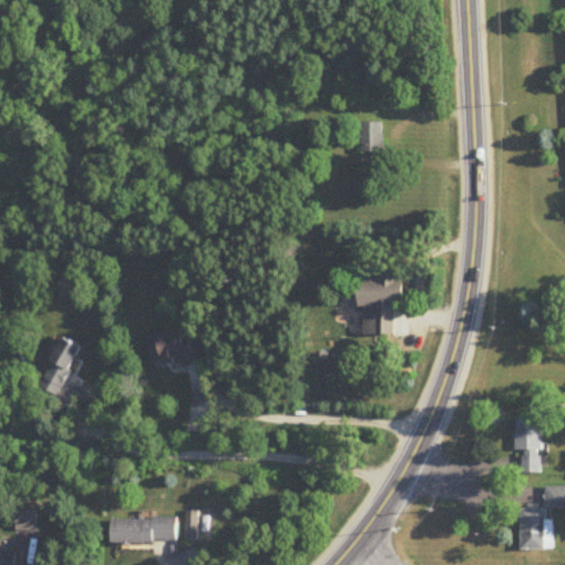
[(382,122),(361,122),(361,153),(382,153),(382,122)]
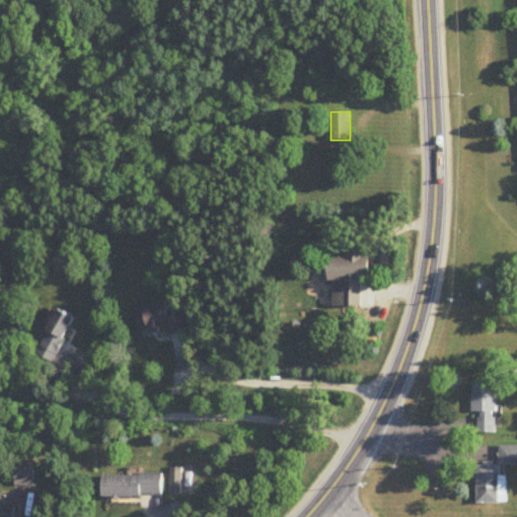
[(331,307),(369,307),(370,299),(361,299),(362,282),(368,282),(368,250),(345,249),(344,255),(327,255),(327,281),(333,282),(331,307)]
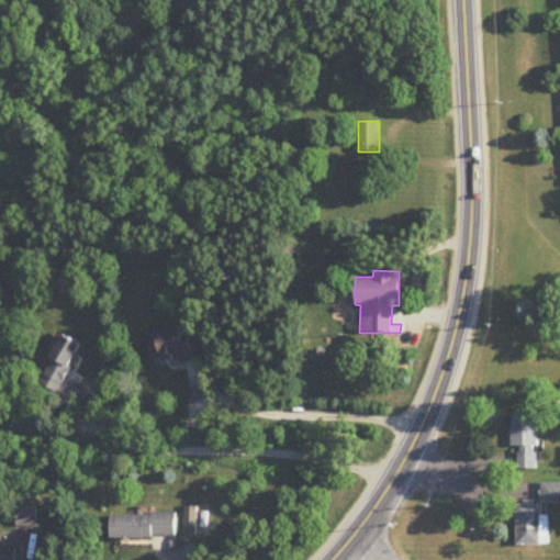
[(152,367),(198,359),(193,332),(185,333),(183,327),(146,333),(152,367)]
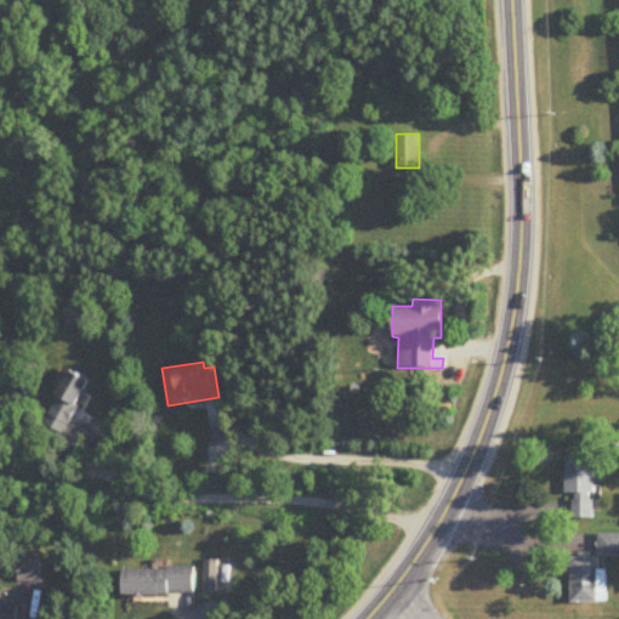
[(43,424),(63,433),(87,376),(66,368),(43,424)]
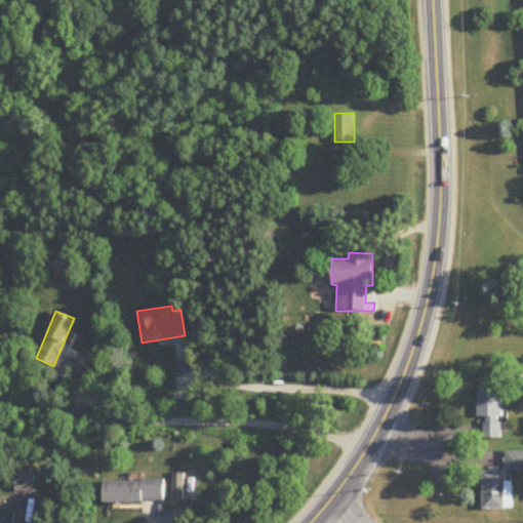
[(500,387),(477,387),(476,415),(483,415),(482,436),(499,437),(500,387)]
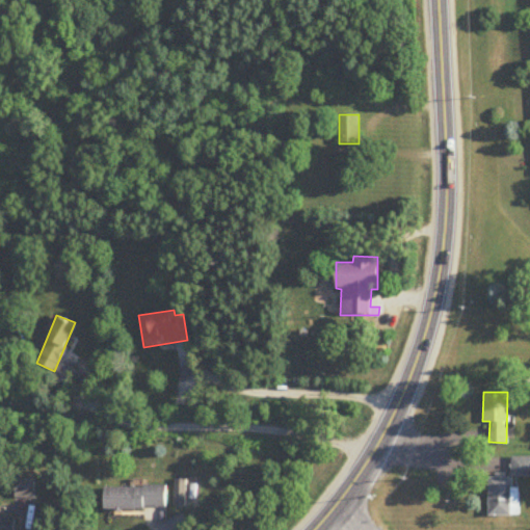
[(529,474),(529,455),(511,455),(511,474),(529,474)]
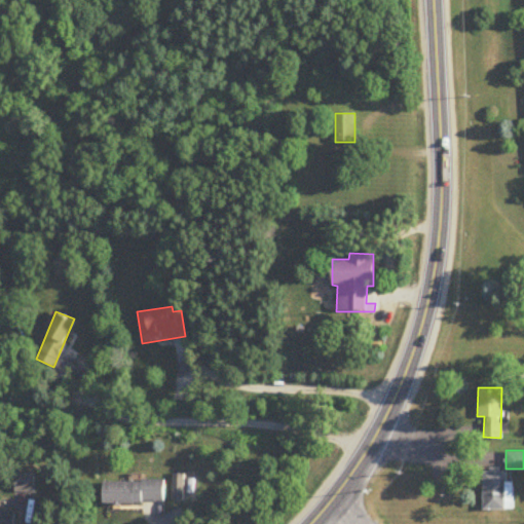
[(513,482),(504,482),(504,469),(483,469),(483,509),(513,509),(513,482)]
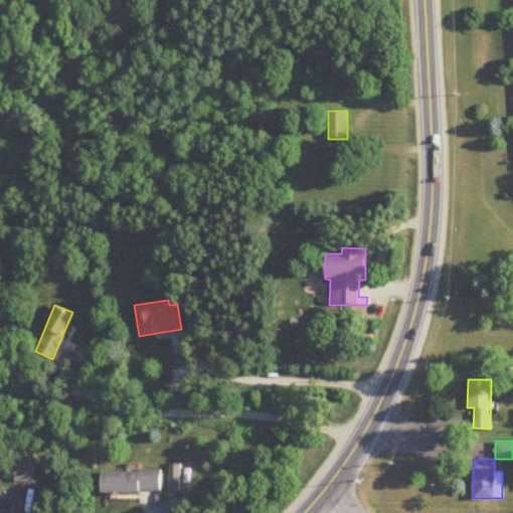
[(159,470),(100,470),(100,491),(159,491),(159,470)]
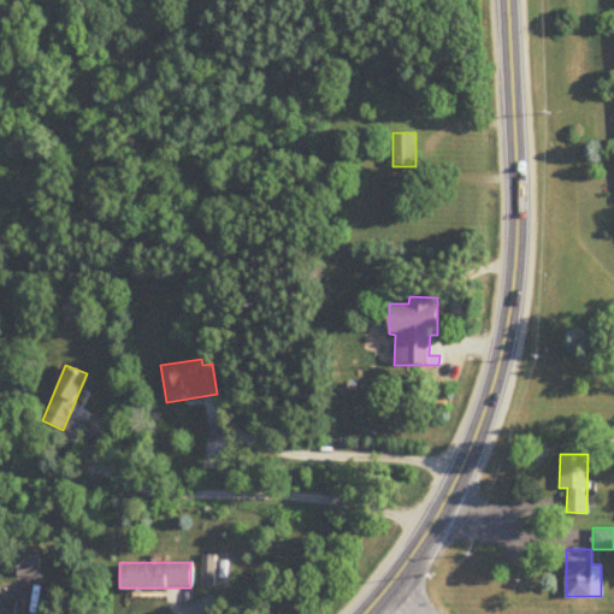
[(0,613),(15,613),(16,597),(0,596),(0,613)]
